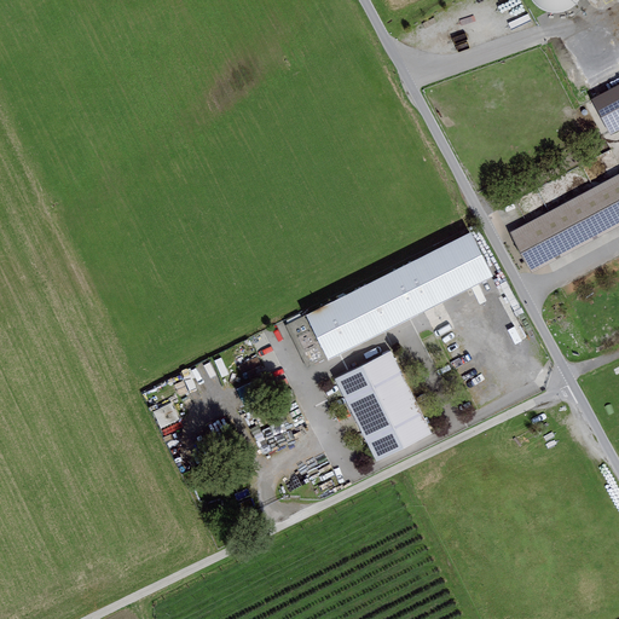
[(533,0),(534,11),(585,9),(584,0),(533,0)]
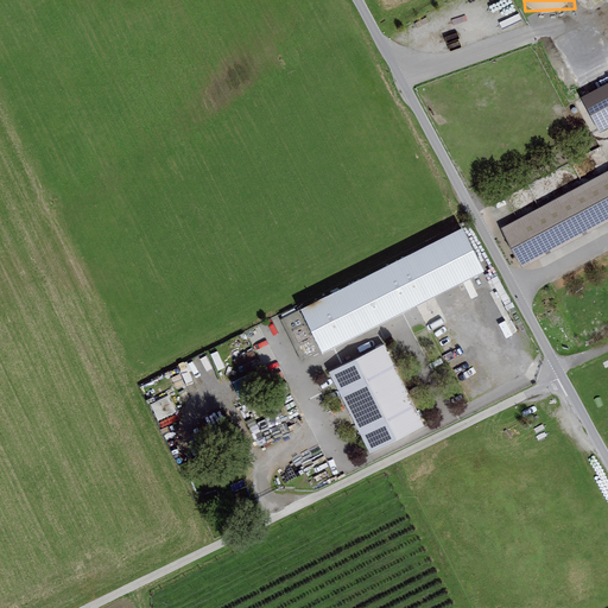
[(607,83),(580,99),(599,134),(607,128),(607,83)]
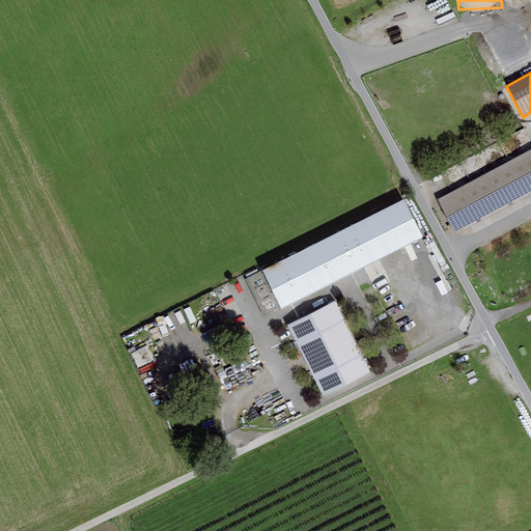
[(530,148),(437,200),(456,234),(530,194),(530,148)]
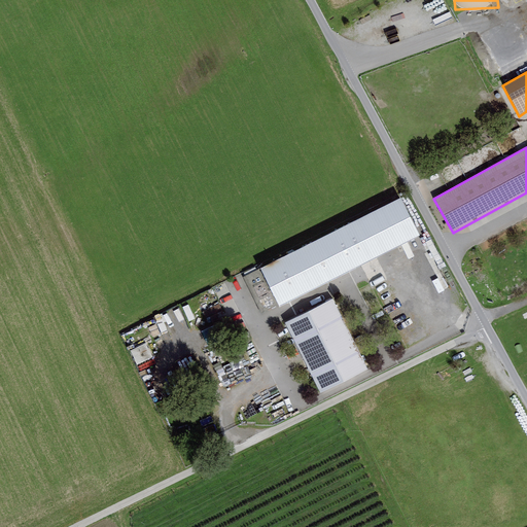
[(400,199),(260,269),(279,307),(419,237),(400,199)]
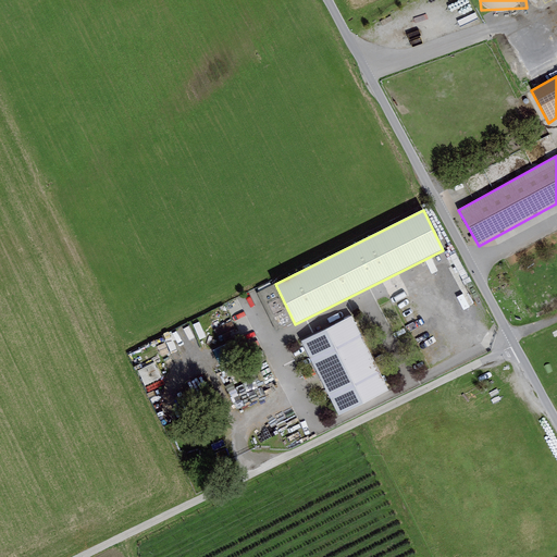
[(351,317),(301,342),(338,417),(388,392),(351,317)]
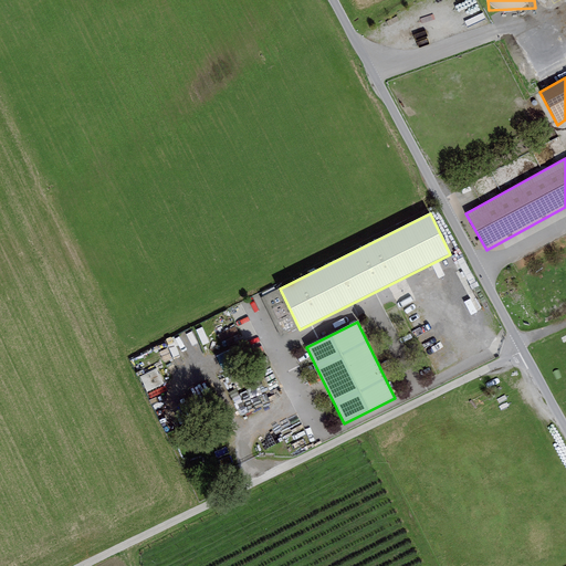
All buildings are outlined.
